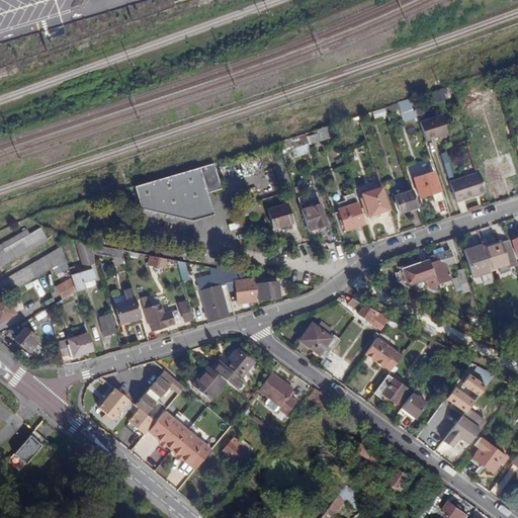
[(0,0),(0,41),(143,0),(0,0)]
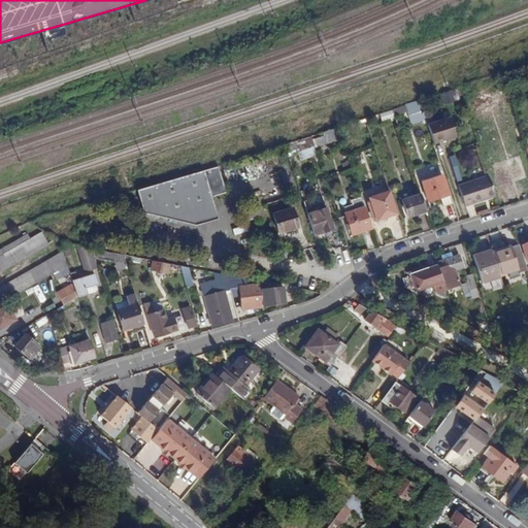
[(425,119),(419,100),(392,108),(394,116),(407,111),(410,123),(425,119)]
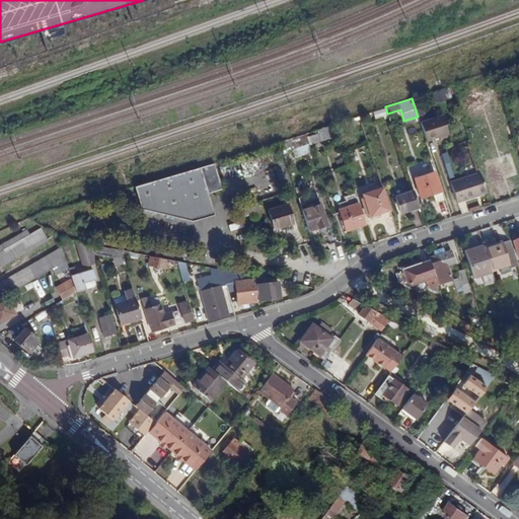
[(384,108),(373,112),(375,119),(386,115),(384,108)]
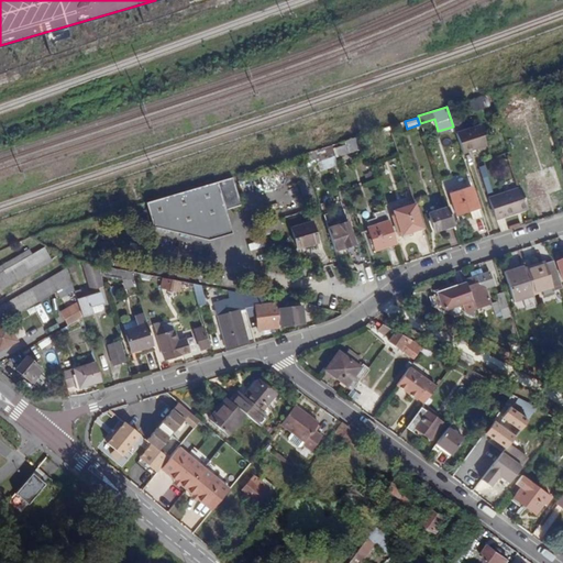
[(479,125),(455,133),(462,153),(486,145),(479,125)]
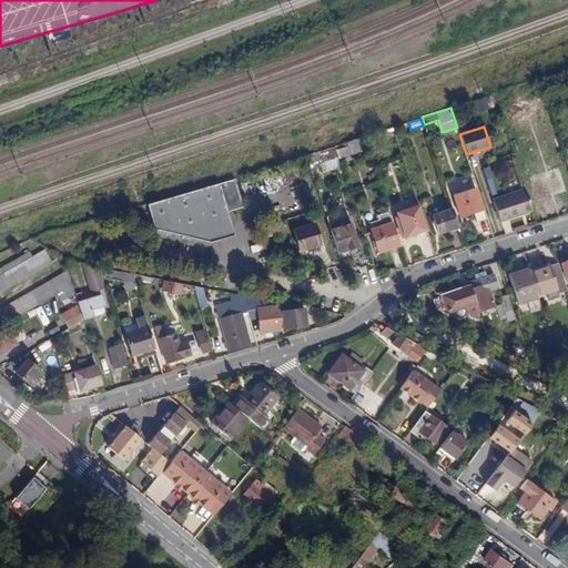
[(358,162),(371,159),(363,137),(347,142),(350,145),(338,149),(341,158),(355,153),(358,162)]
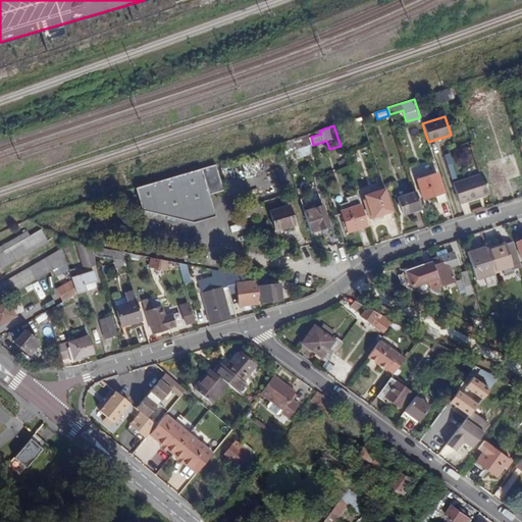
[(308,134),(280,143),(284,154),(295,151),(310,146),(312,146),(308,134)]
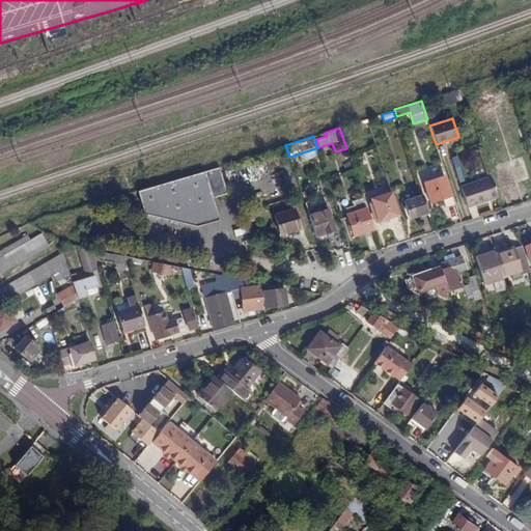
[(315,148),(300,154),(302,161),(317,155),(315,148)]
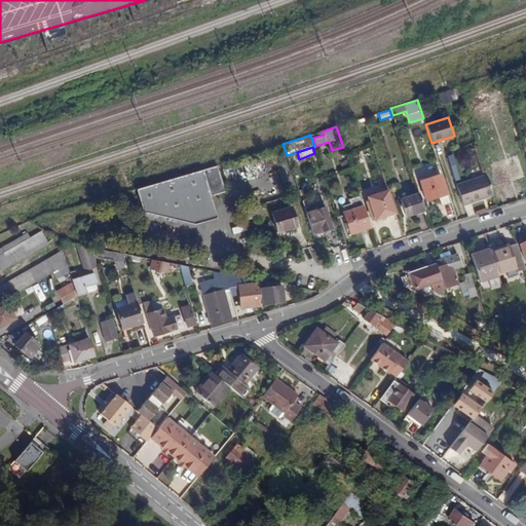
[(522,175),(517,160),(509,162),(494,167),(499,182),(522,175)]
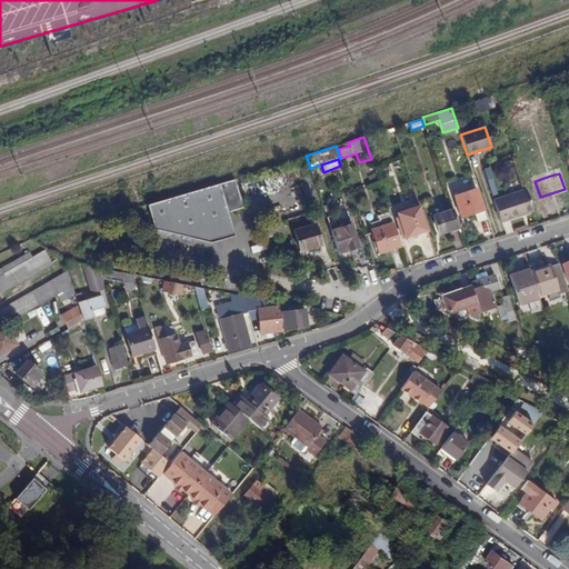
[(235,179),(147,205),(155,229),(210,241),(231,236),(233,231),(228,212),(227,209),(232,208),(232,210),(236,210),(240,199),(235,179)]
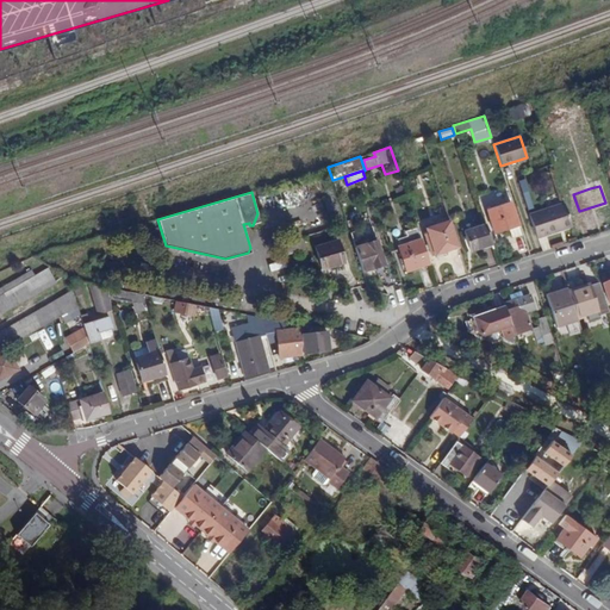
[(511,201),(486,209),(493,232),(508,229),(511,237),(521,234),(511,201)]
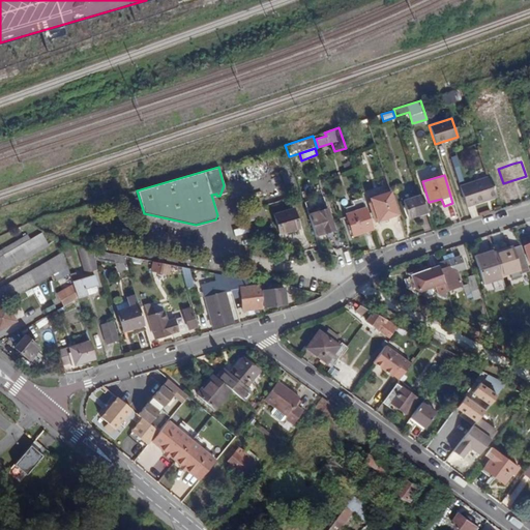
[(497,197),(491,176),(460,185),(467,207),(497,197)]
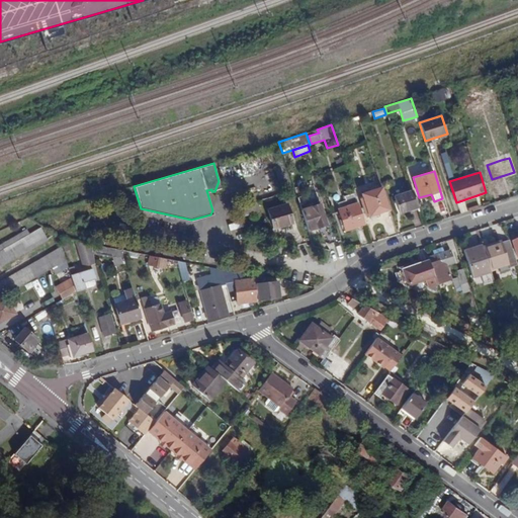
[(390,209),(383,192),(382,187),(361,194),(363,199),(368,217),(390,209)]
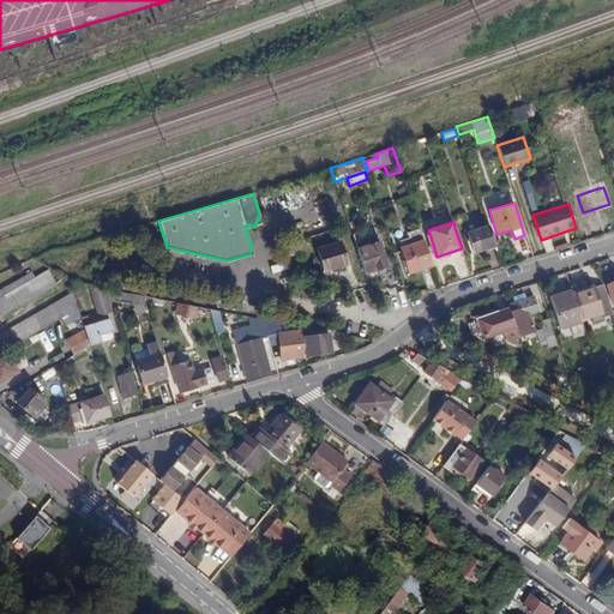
[(474,253),(495,246),(488,226),(468,233),(474,253)]
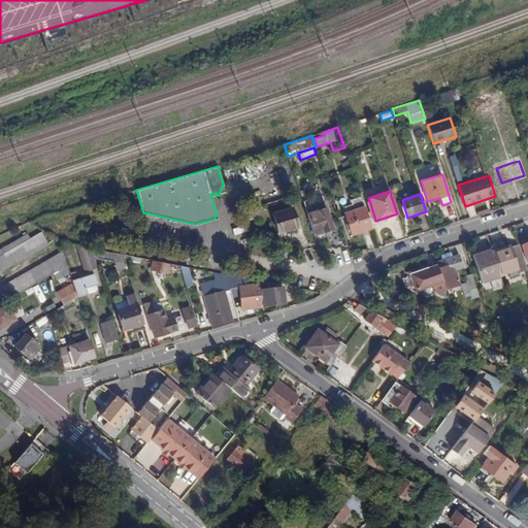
[(321,195),(302,201),(314,235),(332,229),(321,195)]
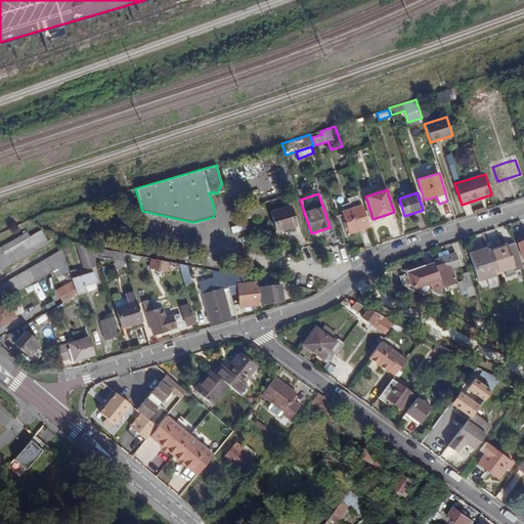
[(349,232),(368,226),(358,194),(347,198),(348,203),(340,205),(349,232)]
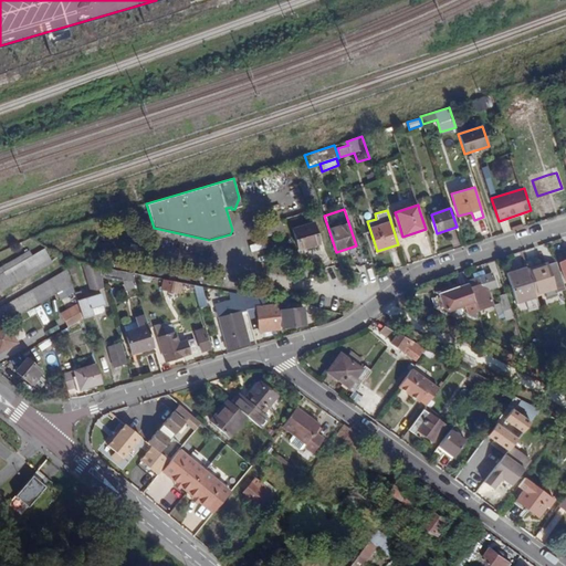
[(303,223),(300,213),(263,226),(265,231),(265,232),(279,228),(280,231),(303,223)]
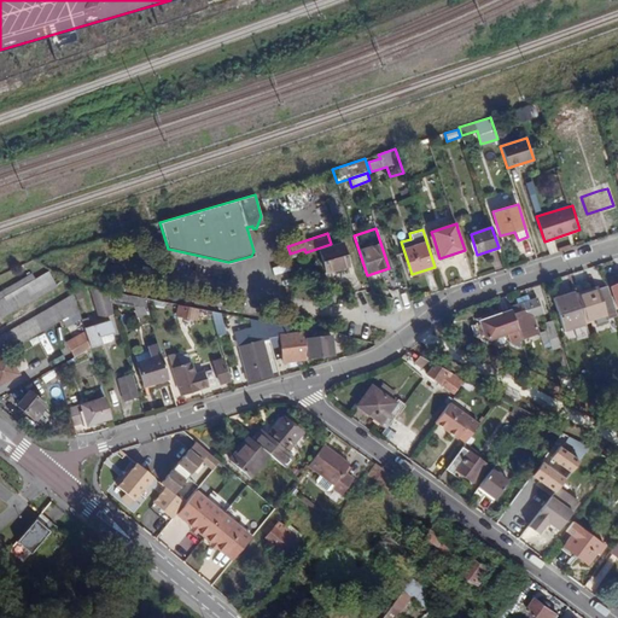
[(342,243),(319,250),(326,274),(349,266),(342,243)]
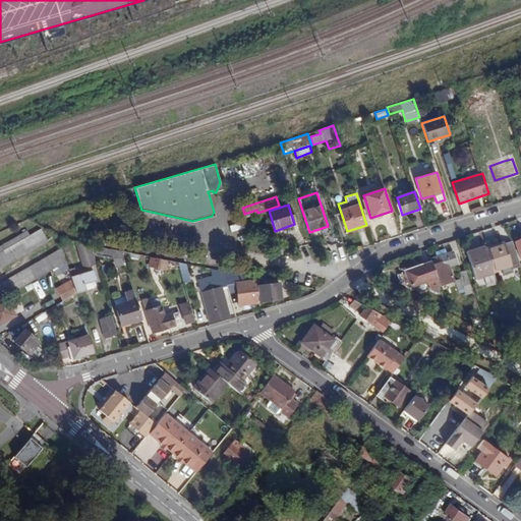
[(0,245),(0,257),(44,233),(41,229),(30,235),(27,230),(0,245)]
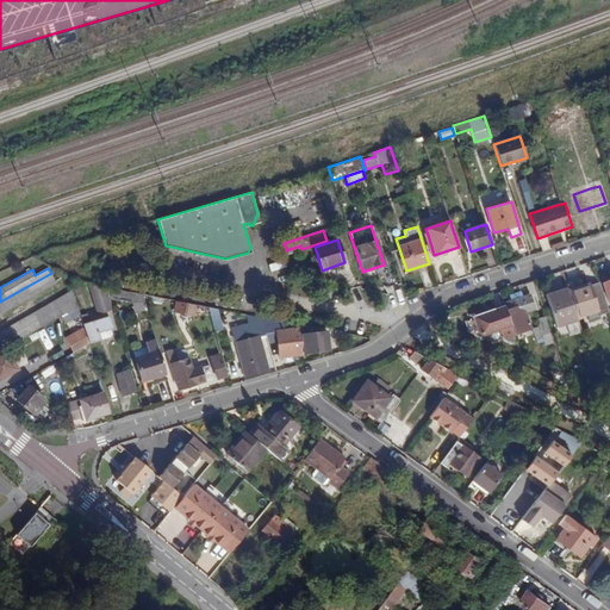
[(0,313),(56,282),(51,273),(0,302),(0,313)]
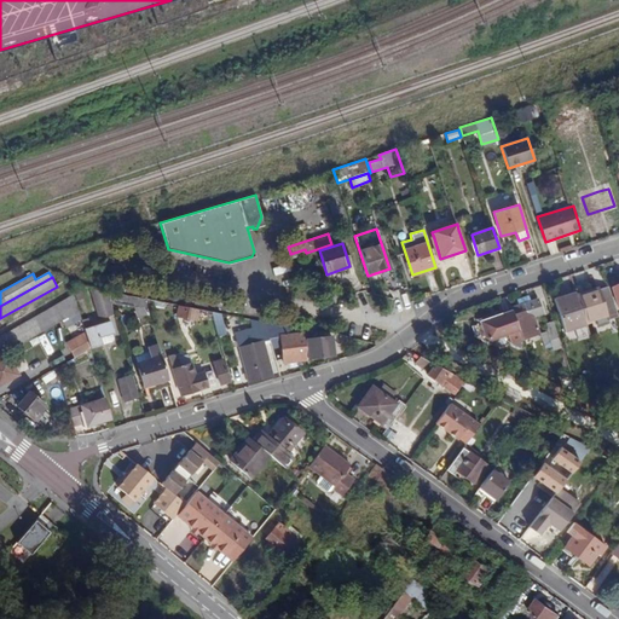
[(609,285),(577,296),(585,320),(607,314),(608,319),(618,316),(609,285)]
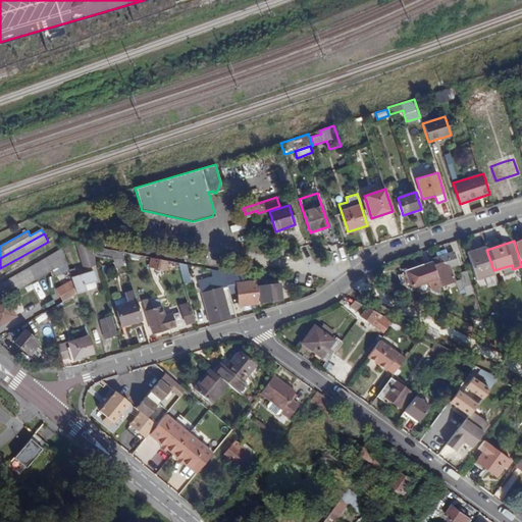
[(95,259),(94,256),(90,245),(85,244),(76,243),(84,267),(96,264),(95,259)]
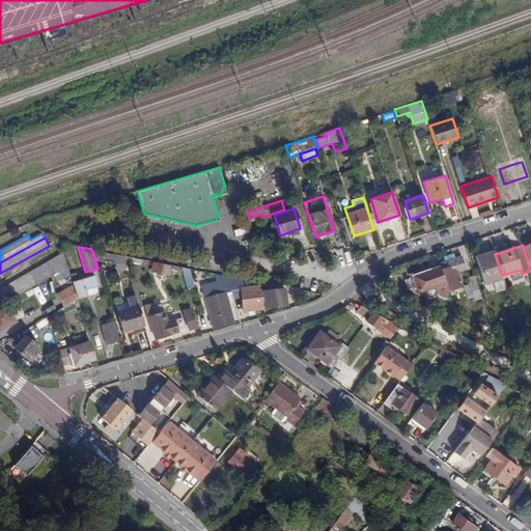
[(91,249),(95,260),(115,264),(128,268),(124,256),(91,249)]
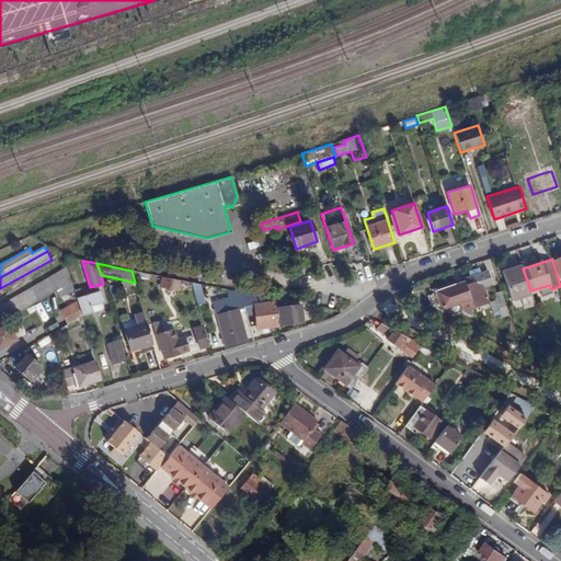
[(530,290),(523,268),(522,265),(502,271),(512,300),(531,294),(530,290)]
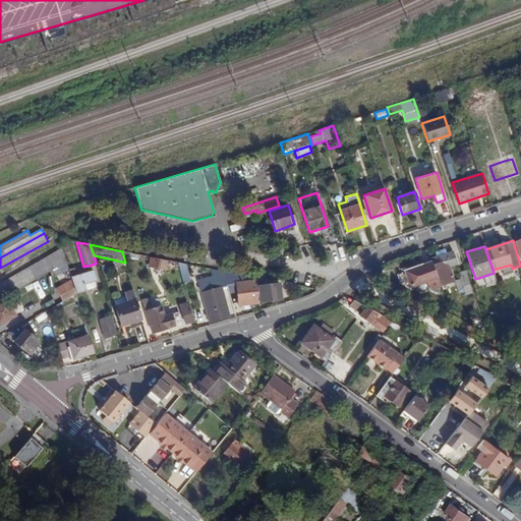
[(0,299),(66,262),(62,247),(0,283),(0,299)]
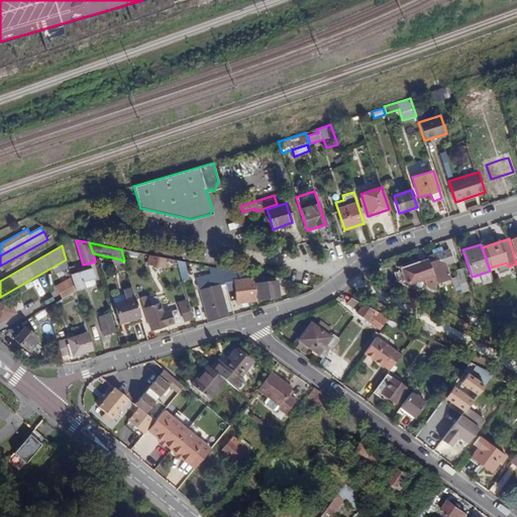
[(449,249),(427,256),(431,269),(435,284),(450,279),(445,265),(453,262),(449,249)]
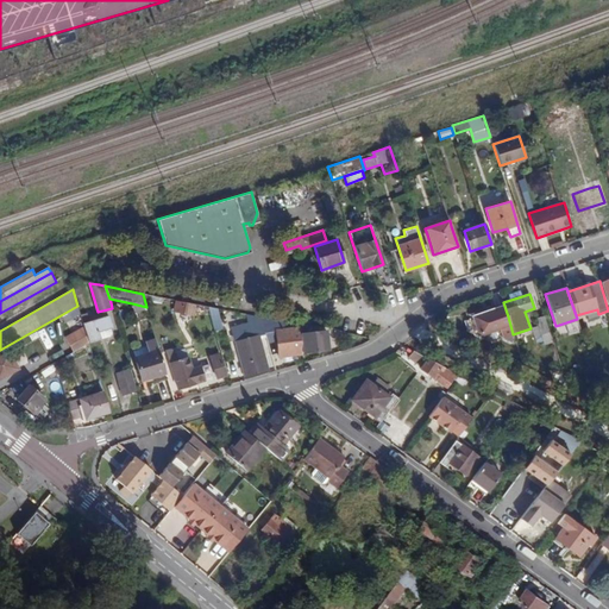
[(190,315),(193,305),(176,301),(174,312),(190,315)]
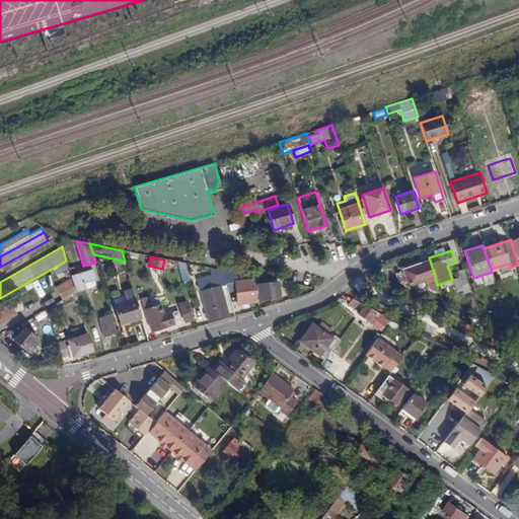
[(125,262),(113,258),(116,267),(126,264),(125,262)]
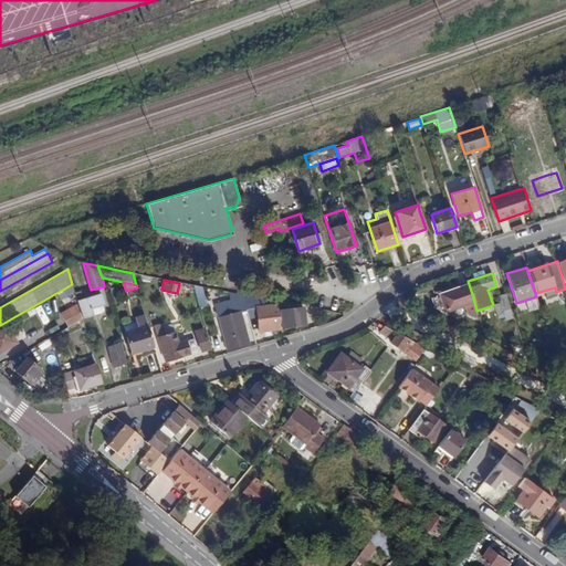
[(202,287),(192,285),(197,299),(203,296),(206,296),(202,287)]
